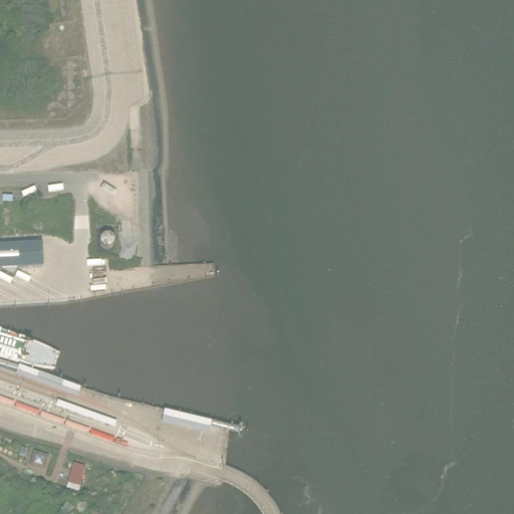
[(0,281),(4,275),(6,275),(15,280),(18,274),(48,272),(47,244),(0,246),(0,281)]
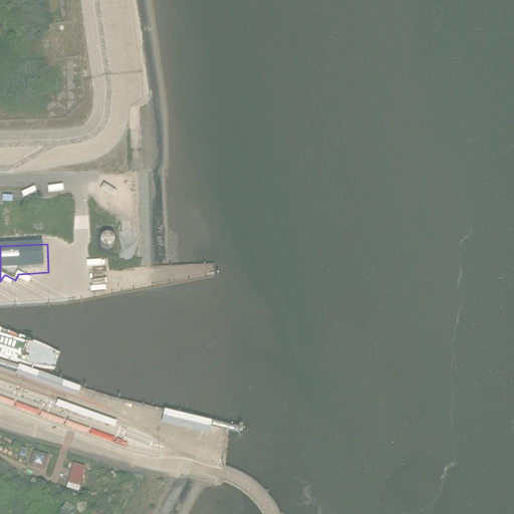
[(19,365),(16,374),(78,397),(82,387),(19,365)]
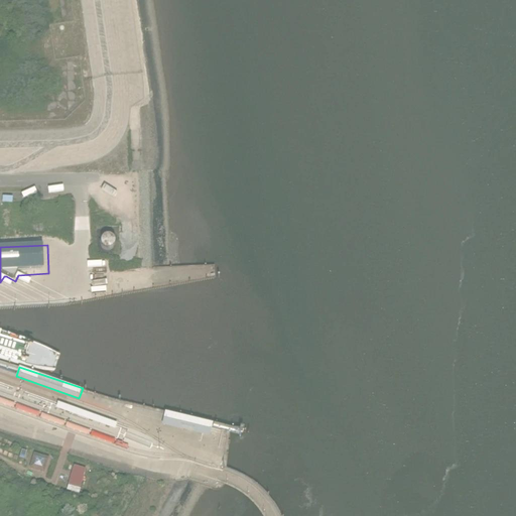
[(57,405),(54,414),(116,436),(119,426),(57,405)]
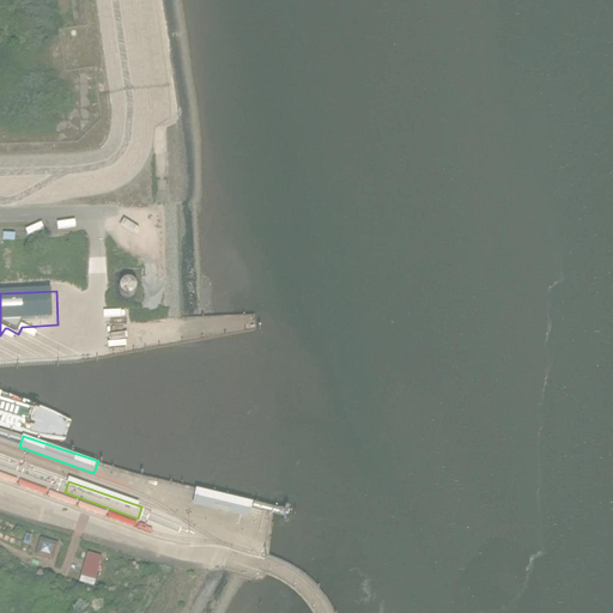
[(196,487),(193,505),(255,520),(259,502),(196,487)]
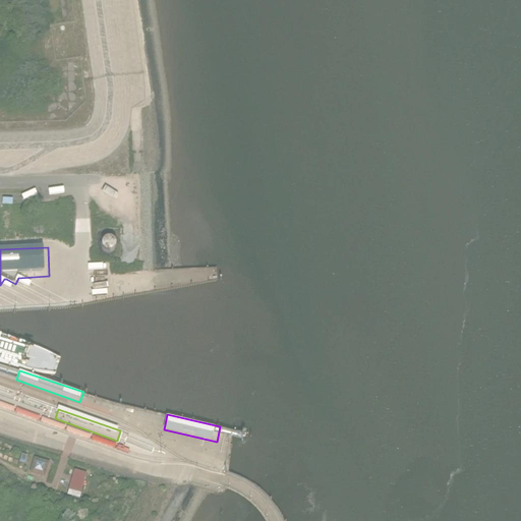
[(50,463),(35,458),(30,472),(45,477),(50,463)]
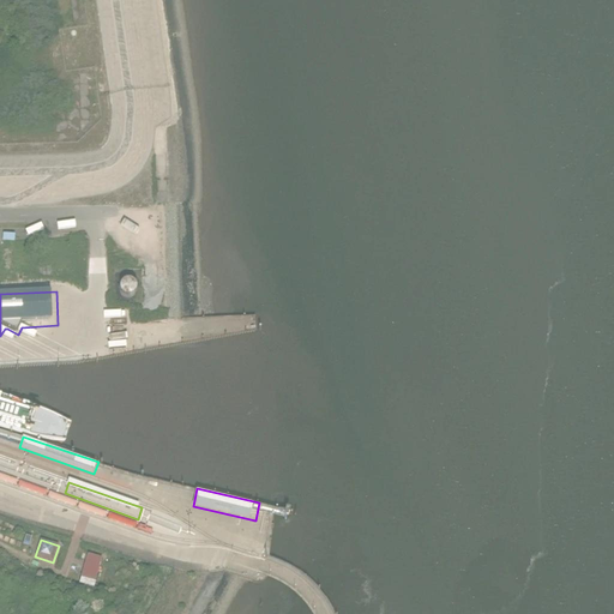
[(103,558),(86,553),(80,577),(83,577),(96,582),(103,558)]
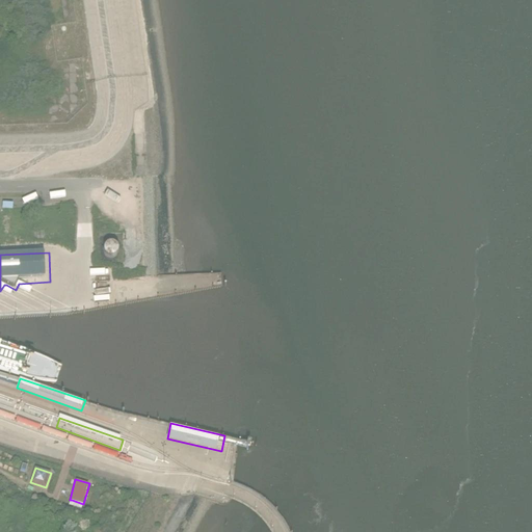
[(83,504),(72,500),(70,507),(83,511),(85,504),(83,504)]
